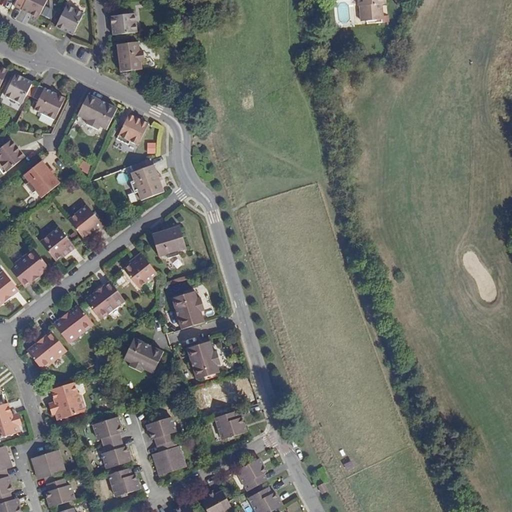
[(34,0),(28,13),(45,22),(56,0),(55,0),(34,0)]
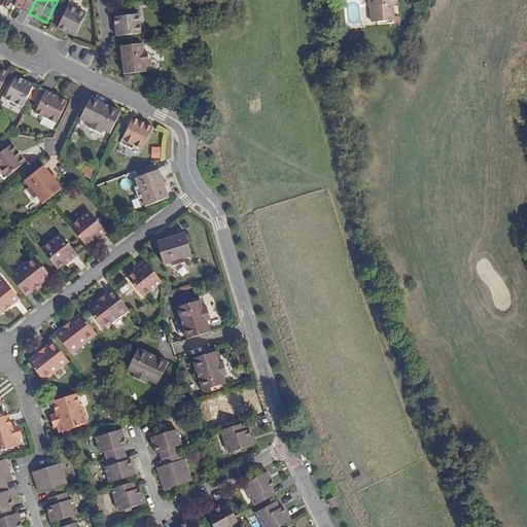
[(394,0),(367,0),(369,7),(372,7),(373,21),(393,20),(392,5),(395,5),(394,0)]
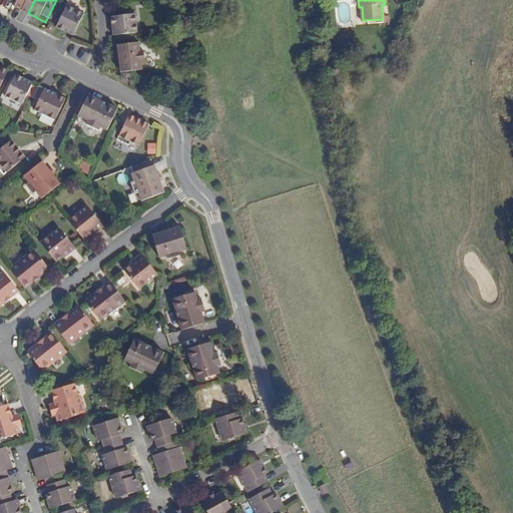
[(80,39),(91,17),(74,9),(63,30),(80,39)]
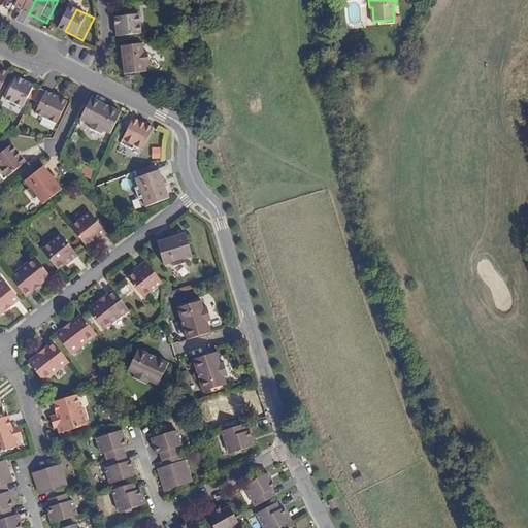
[(117,37),(141,34),(139,14),(114,18),(117,37)]
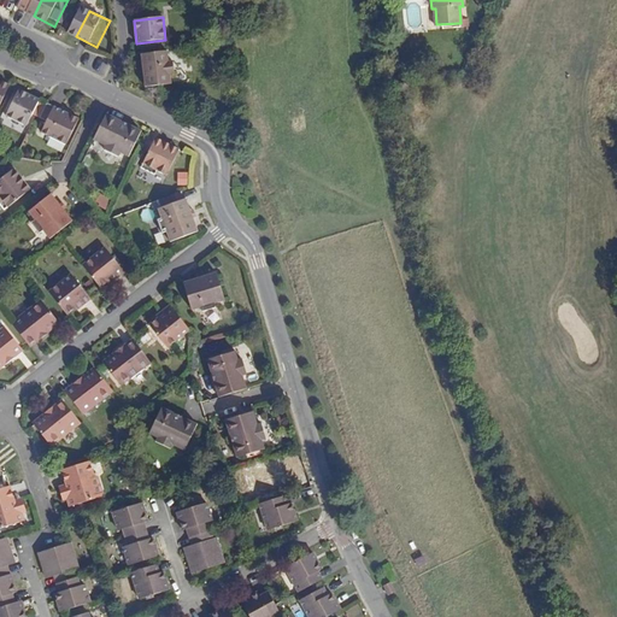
[(168,51),(142,54),(146,87),(171,84),(170,75),(175,74),(172,60),(169,62),(168,51)]
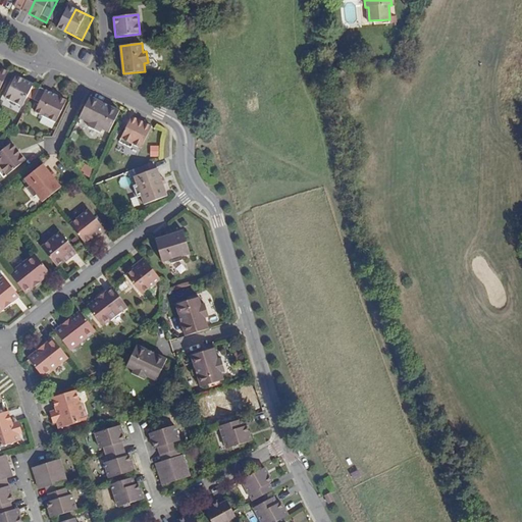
[(16,75),(5,98),(22,106),(34,84),(16,75)]
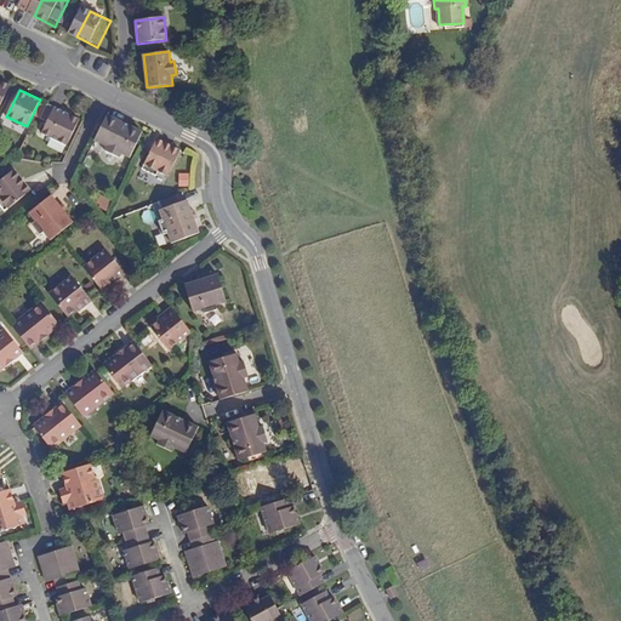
[(41,132),(67,146),(79,119),(47,103),(40,118),(47,121),(41,132)]
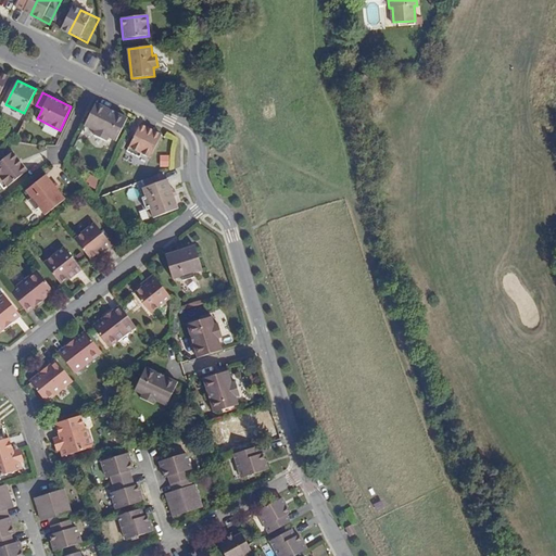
[(96,102),(85,126),(96,131),(93,135),(106,141),(109,138),(116,141),(127,117),(96,102)]
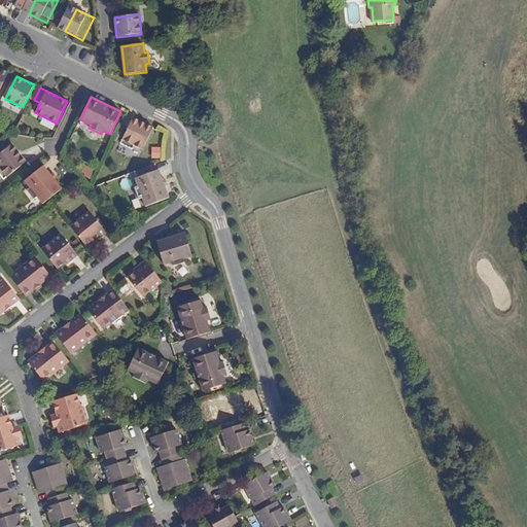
[(132,145),(142,149),(152,128),(133,117),(120,143),(130,148),(132,145)]
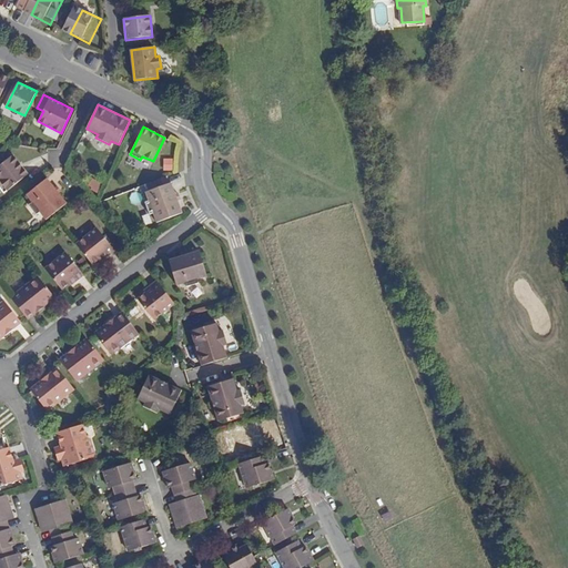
[(28,174),(13,155),(0,165),(0,188),(4,193),(28,174)]
